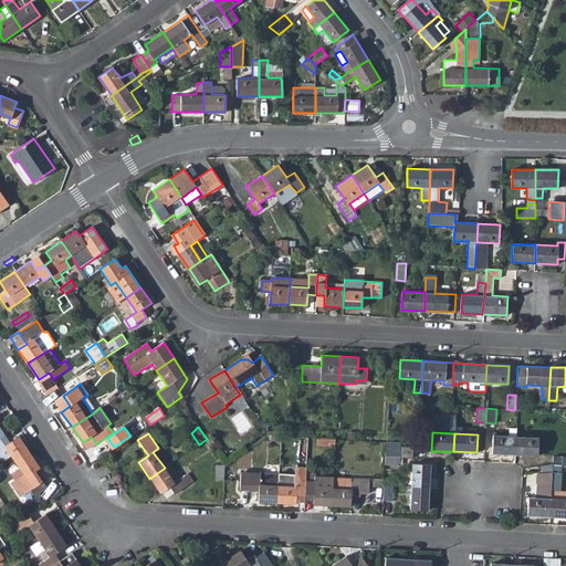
[(0,461),(10,456),(14,462),(29,451),(19,437),(9,442),(4,436),(0,438),(0,461)]
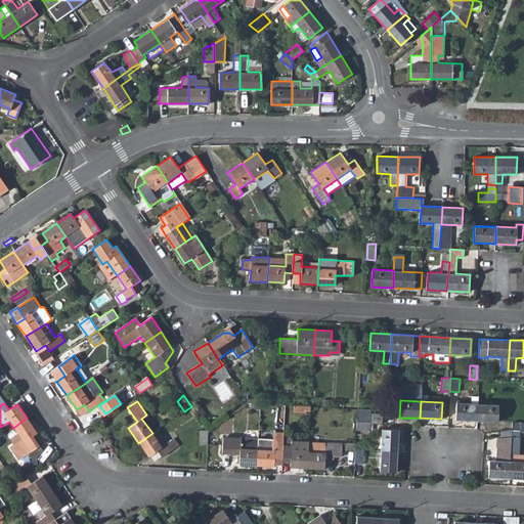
[(471,404),(456,403),(456,420),(476,421),(477,404),(471,404)]
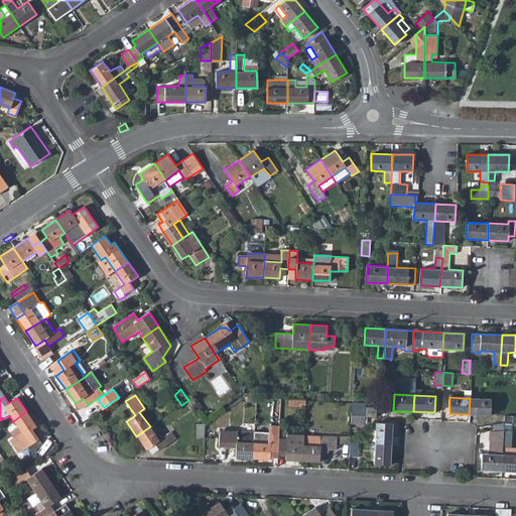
[(197,398),(190,403),(199,414),(205,409),(197,398)]
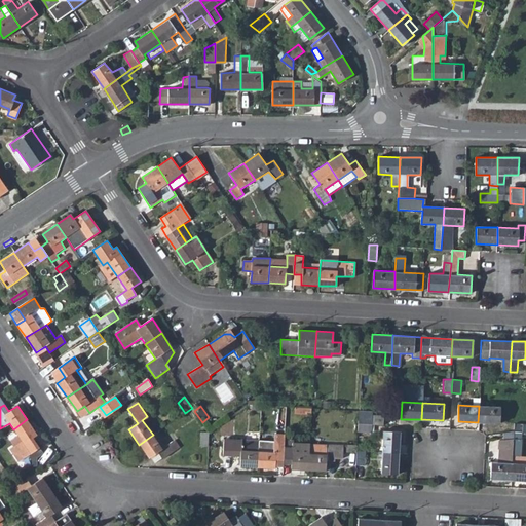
[(479,406),(478,422),(499,423),(500,407),(479,406)]
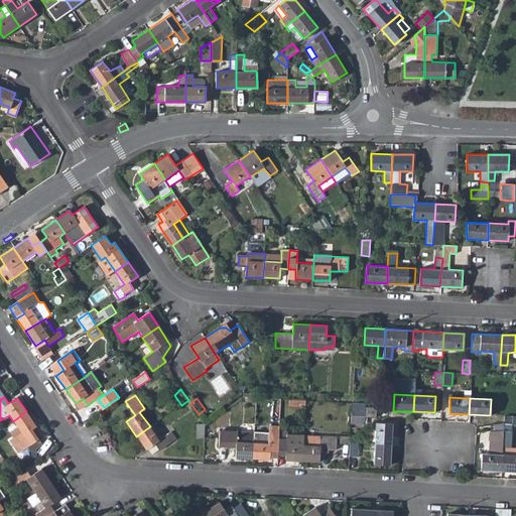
[(366,405),(351,404),(351,416),(365,416),(366,405)]
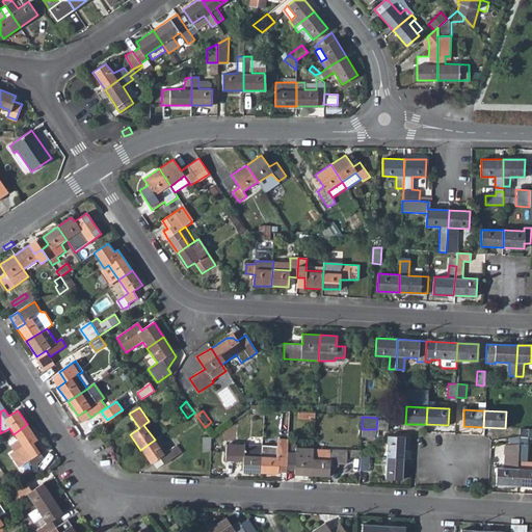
[(23,449),(14,455),(19,462),(33,453),(28,445),(36,440),(27,424),(14,434),(23,449)]
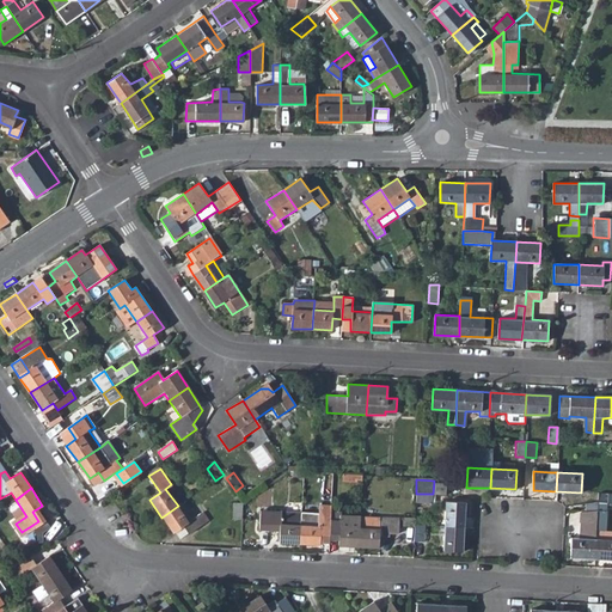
[(611,493),(599,494),(598,503),(611,502),(611,493)]
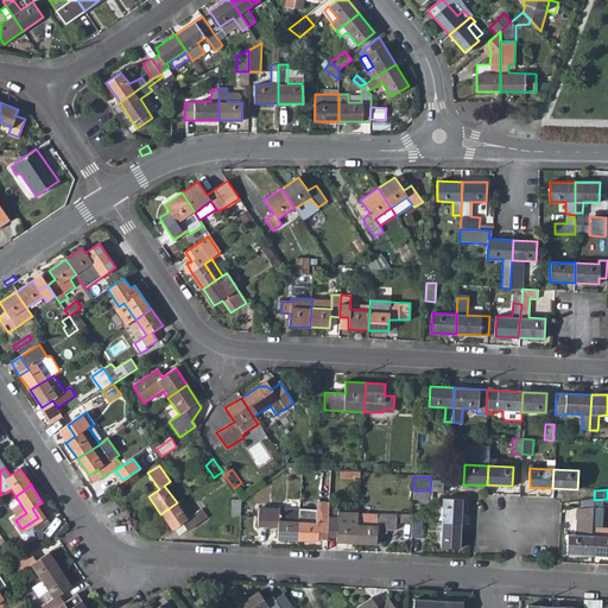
[(429,500),(430,491),(413,491),(412,499),(429,500)]
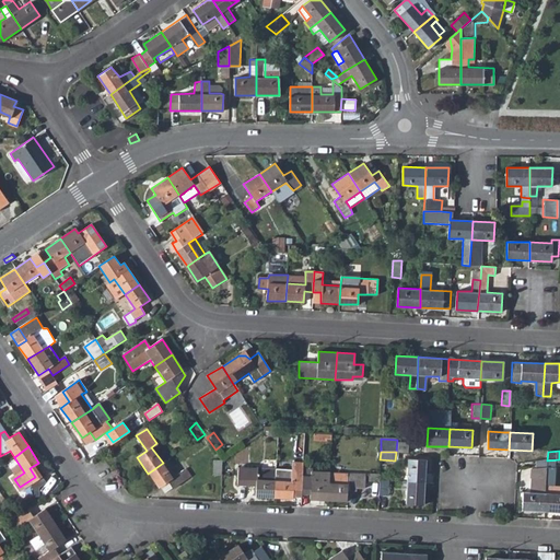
[(408,458),(406,481),(424,481),(426,459),(408,458)]
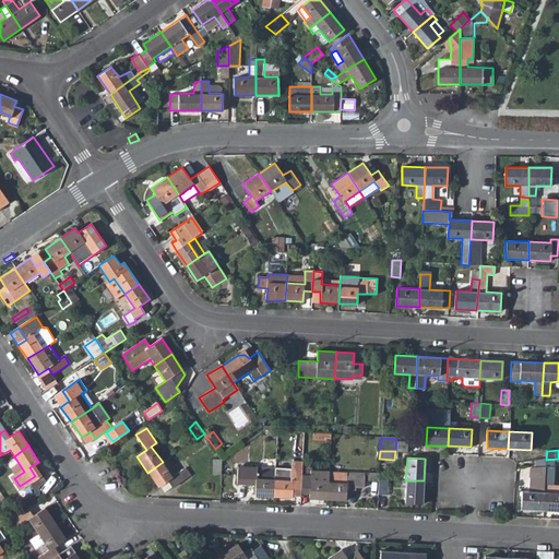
[(212,474),(221,474),(221,460),(213,460),(212,474)]
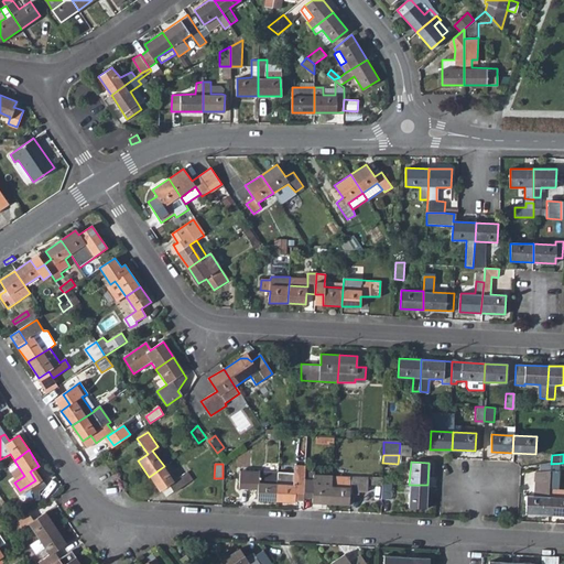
[(549,497),(551,464),(541,465),(540,472),(535,470),(534,481),(535,481),(534,496),(527,495),(524,513),(546,514),(549,497)]
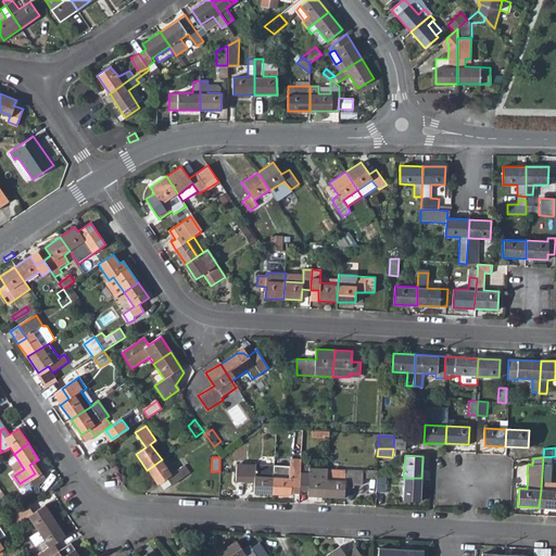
[(274,466),(272,494),(290,495),(290,493),(291,485),(299,485),(300,466),(300,459),(290,458),(290,466),(274,466)]
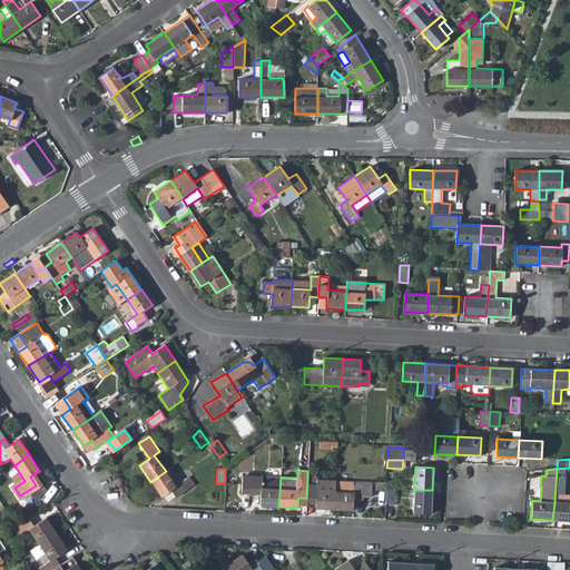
[(166,471),(150,482),(160,497),(161,495),(170,490),(176,497),(176,498),(194,484),(188,478),(175,487),(166,471)]
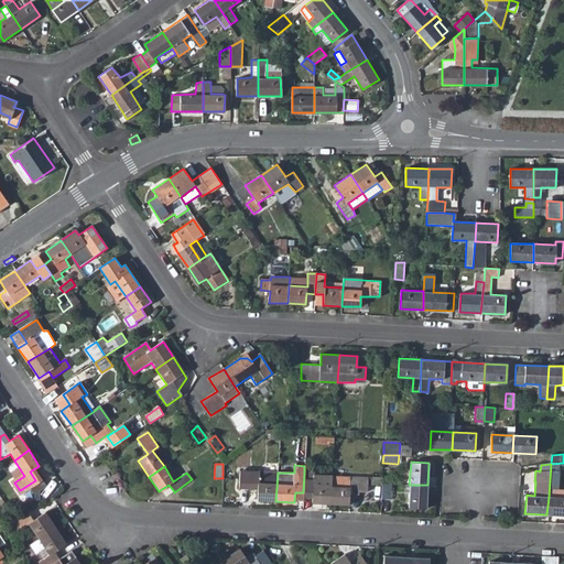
[(278,473),(240,472),(239,488),(258,489),(257,500),(275,501),(278,473)]
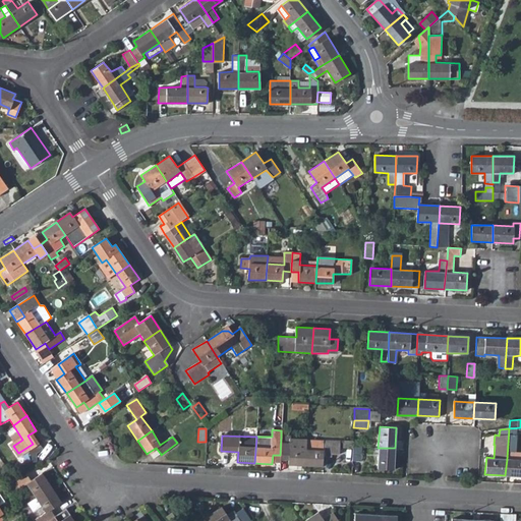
[(281,437),(280,455),(280,460),(287,460),(287,465),(304,465),(305,440),(305,439),(281,437)]
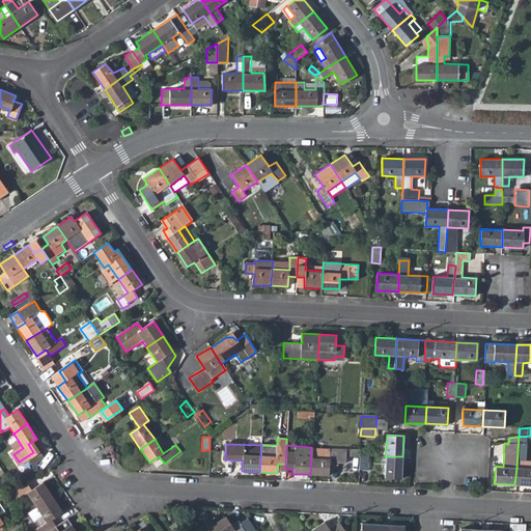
[(311,448),(310,474),(329,475),(330,465),(338,465),(338,463),(345,463),(345,449),(330,448),(330,449),(311,448)]
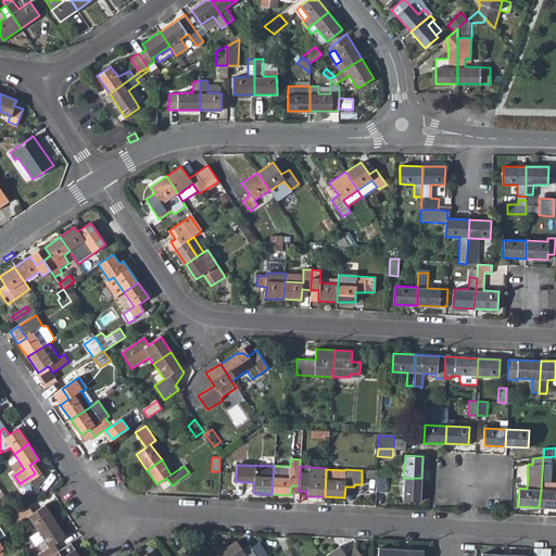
[(366,478),(376,479),(376,477),(376,470),(366,469),(366,478)]
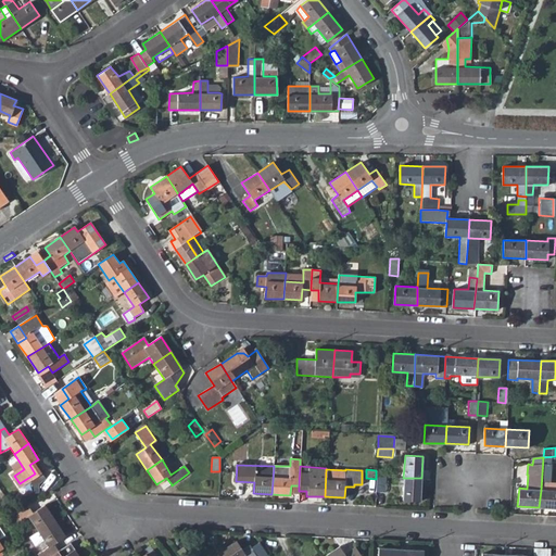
[(384,492),(386,477),(376,477),(376,479),(375,492),(384,492)]
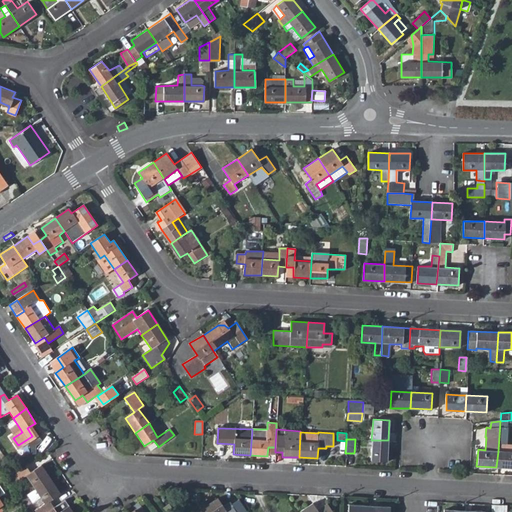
[(145,445),(150,451),(158,446),(153,440),(145,445)]
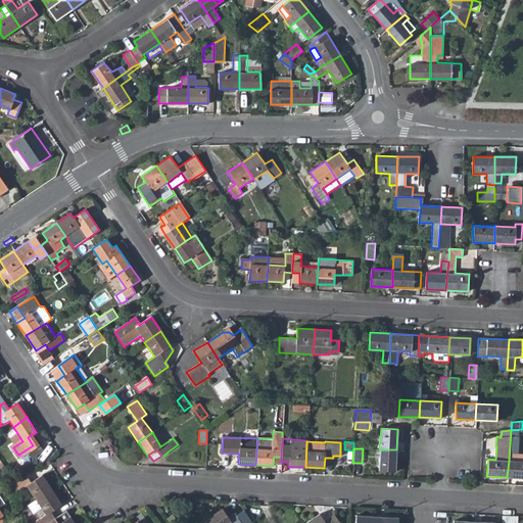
[(396,449),(379,449),(379,471),(395,471),(396,449)]
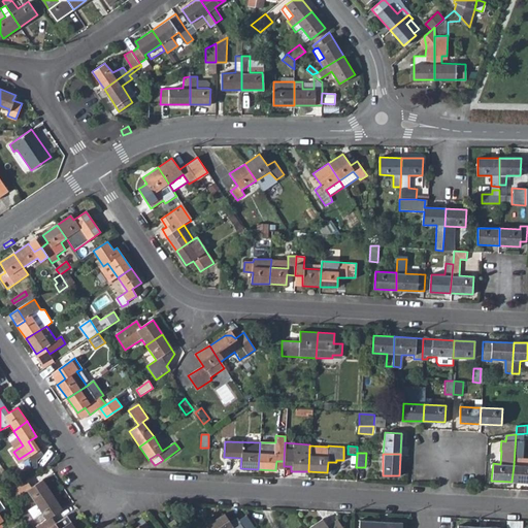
[(527,465),(514,465),(512,482),(527,483),(527,465)]
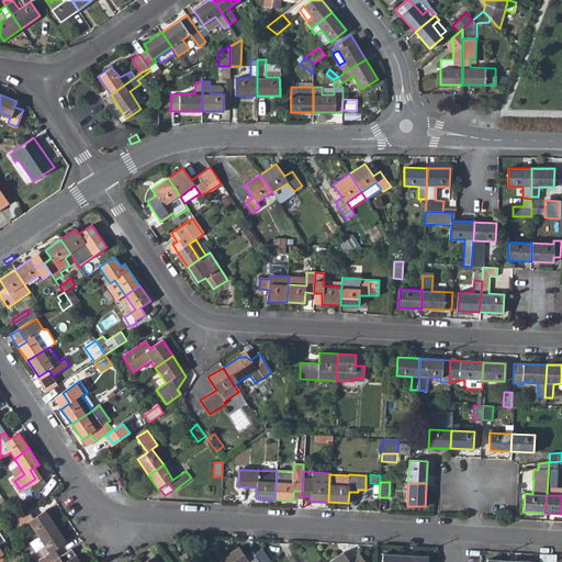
[(27,523),(38,538),(56,526),(45,512),(33,519),(29,512),(9,525),(14,531),(27,523)]
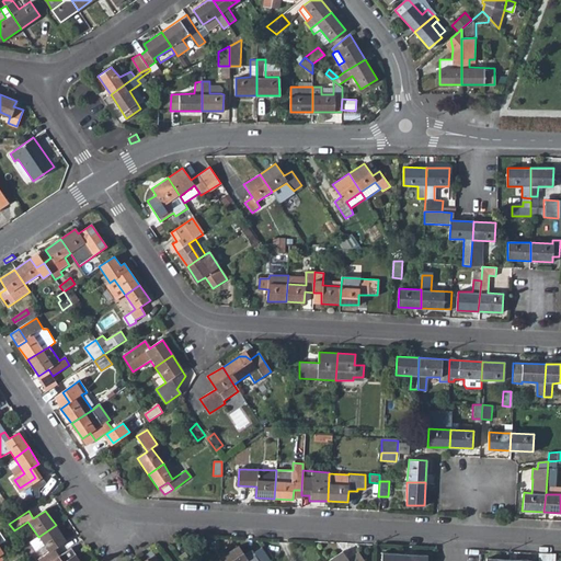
[(67,541),(56,525),(38,537),(49,552),(38,560),(39,560),(53,560),(59,557),(55,550),(67,541)]
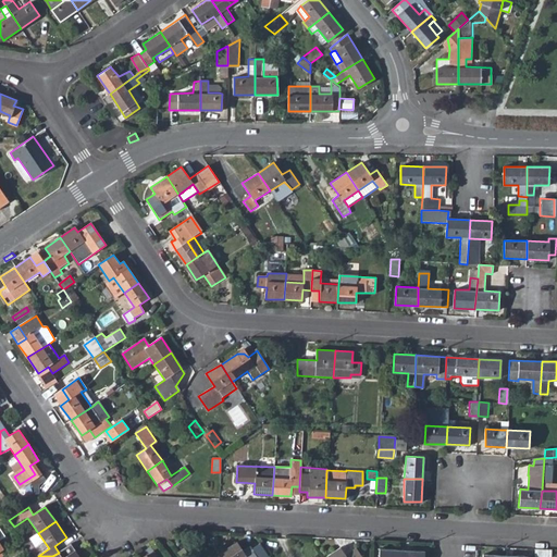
[(38,533),(29,539),(35,547),(44,541),(38,533)]
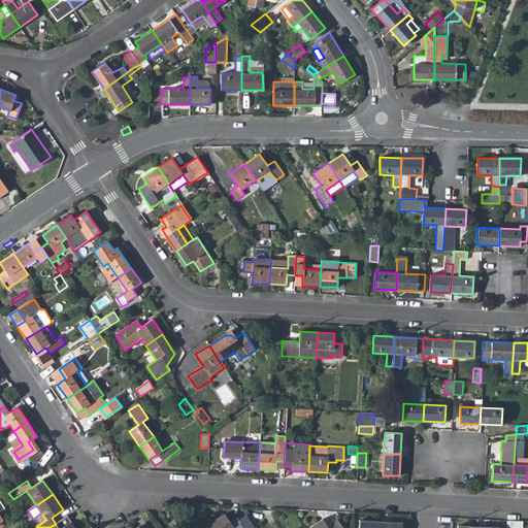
[(201,527),(252,527),(255,526),(248,515),(240,519),(238,516),(231,521),(226,513),(201,527)]
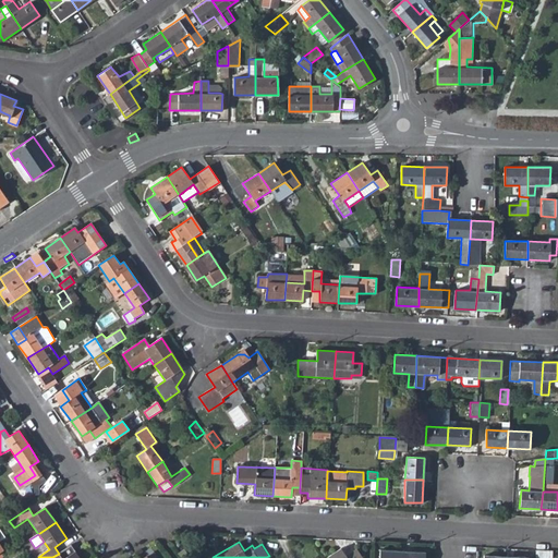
[(184,548),(189,555),(195,550),(191,544),(184,548)]
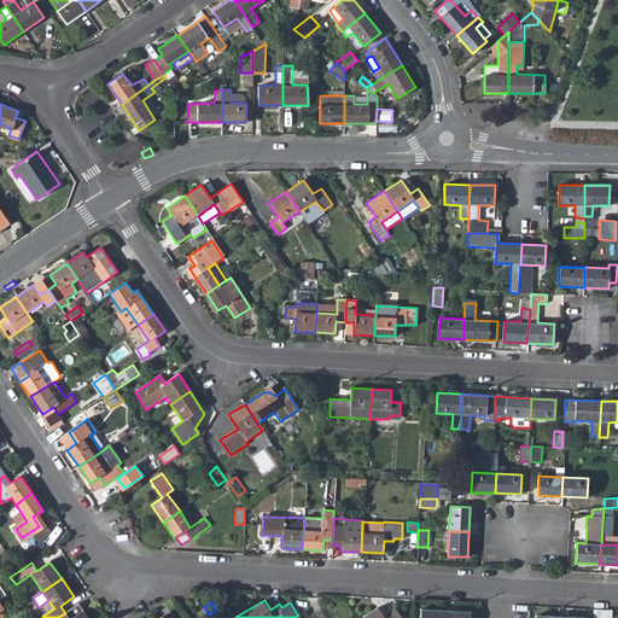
[(400,617),(395,608),(383,616),(378,607),(360,617),(400,617)]
